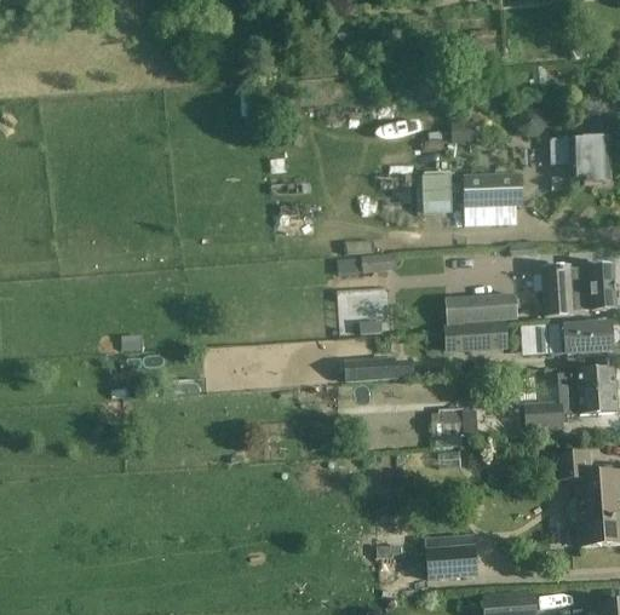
[(457,62),(475,61),(493,59),(493,53),(495,49),(494,34),(474,35),(474,38),(455,39),(457,62)]
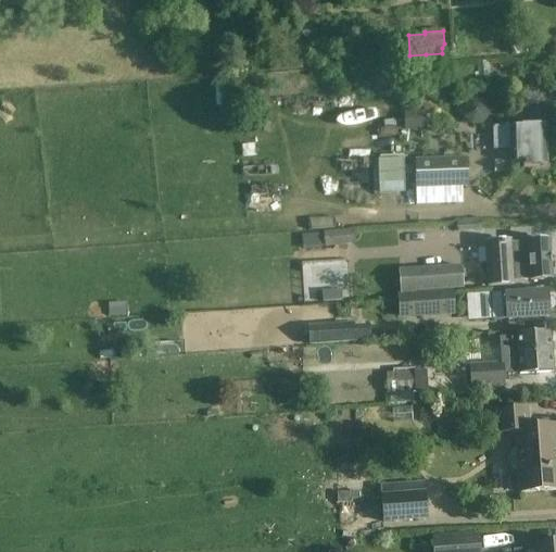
[(526,41),(510,41),(510,52),(526,52),(526,41)]
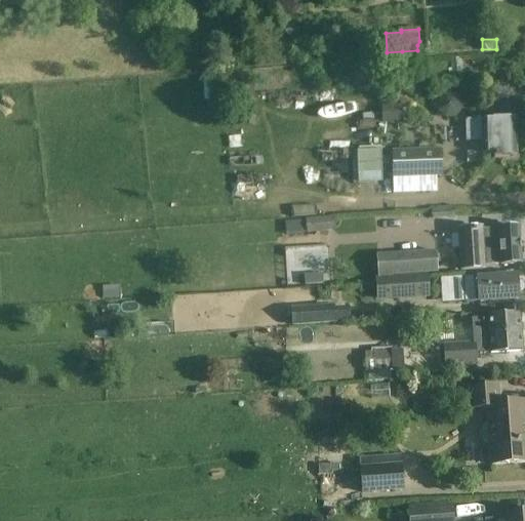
[(191,49),(191,40),(172,41),(172,50),(191,49)]
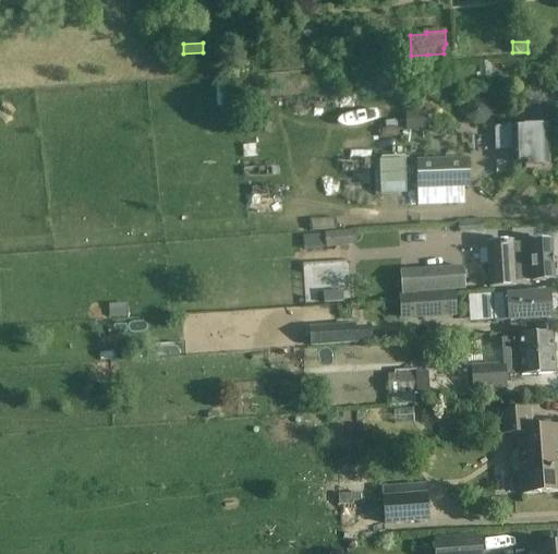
[(489,59),(478,60),(481,76),(492,75),(489,59)]
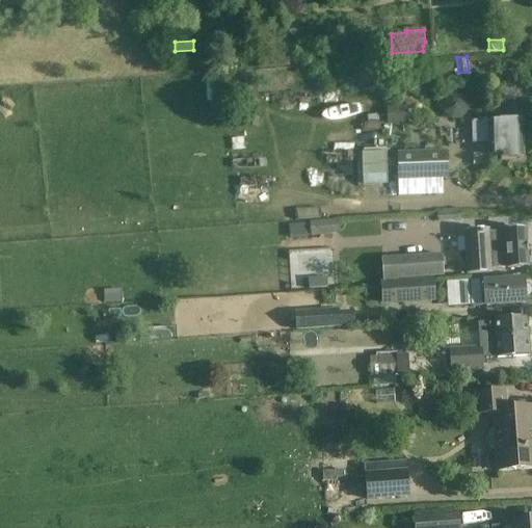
[(442,100),(443,110),(450,116),(461,115),(468,108),(468,99),(459,91),(449,91),(442,100)]
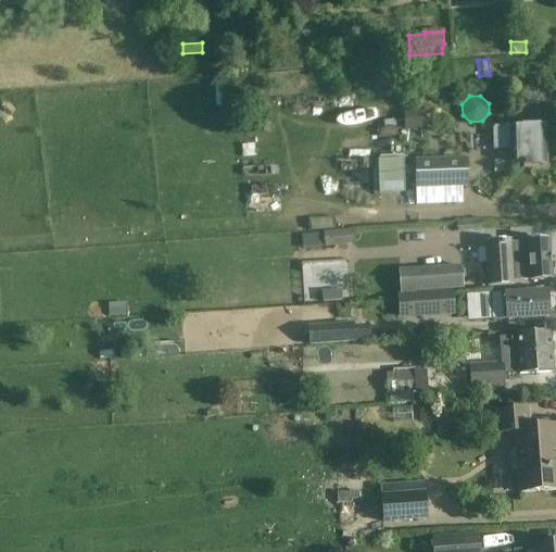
[(426,109),(403,110),(404,126),(427,125),(426,109)]
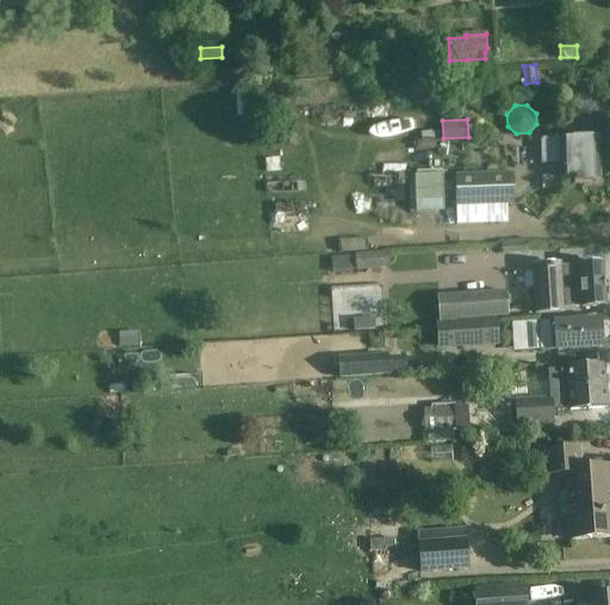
[(559,162),(559,175),(542,175),(542,187),(559,187),(559,179),(598,178),(597,135),(541,137),(541,162),(559,162)]
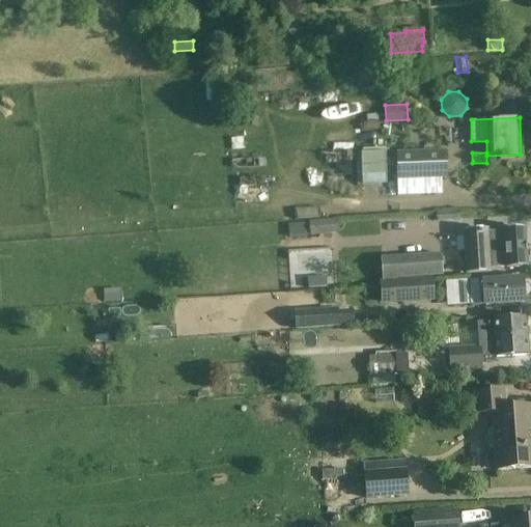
[(387,146),(363,146),(362,181),(386,181),(387,146)]
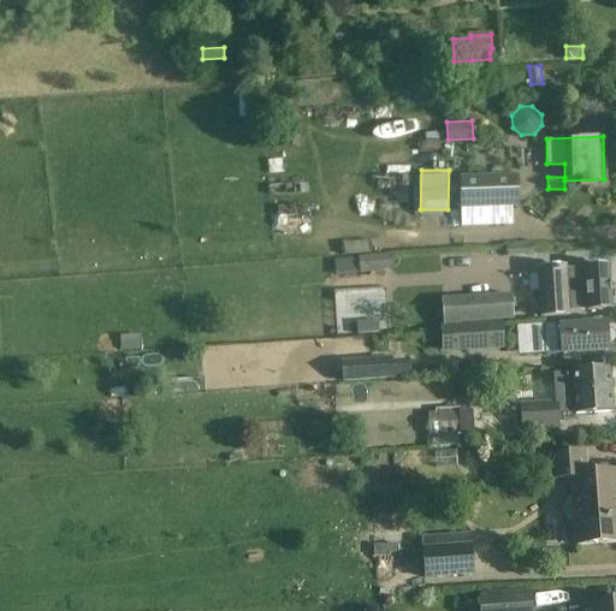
[(519,171),(460,172),(461,224),(511,221),(511,205),(519,205),(519,171)]
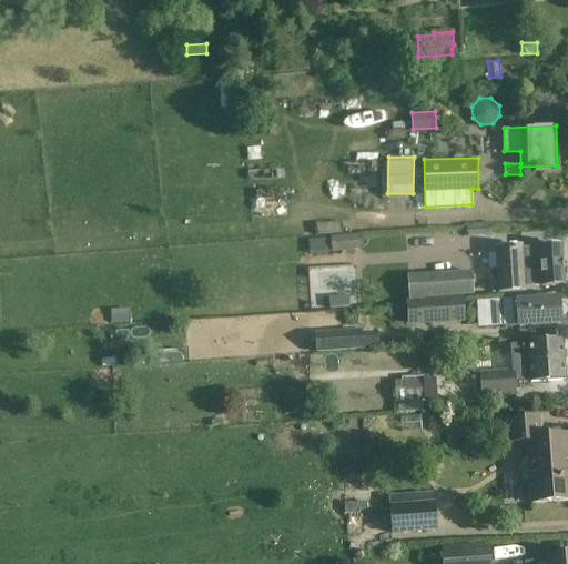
[(466,233),(492,232),(490,221),(465,222),(466,233)]
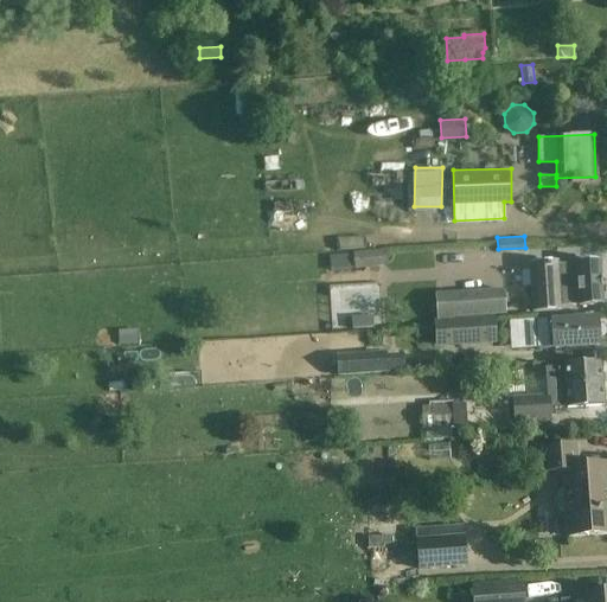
[(384,248),(352,250),(353,267),(385,264),(384,248)]
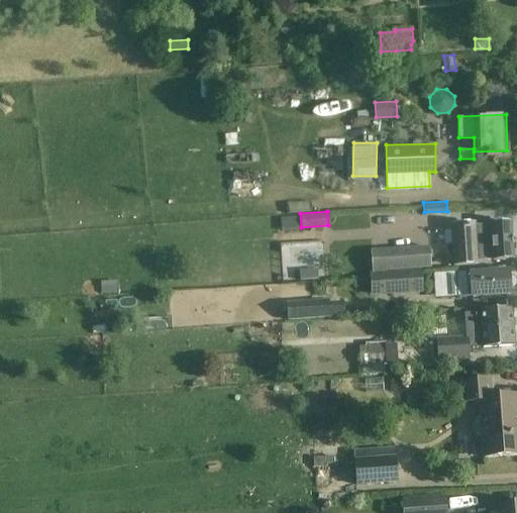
[(511,221),(475,223),(475,221),(450,222),(452,265),(478,264),(478,260),(513,257),(511,221)]
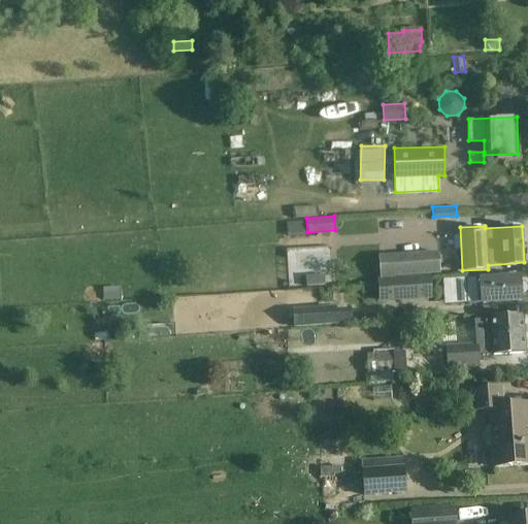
[(437,250),(391,253),(393,275),(439,272),(437,250)]
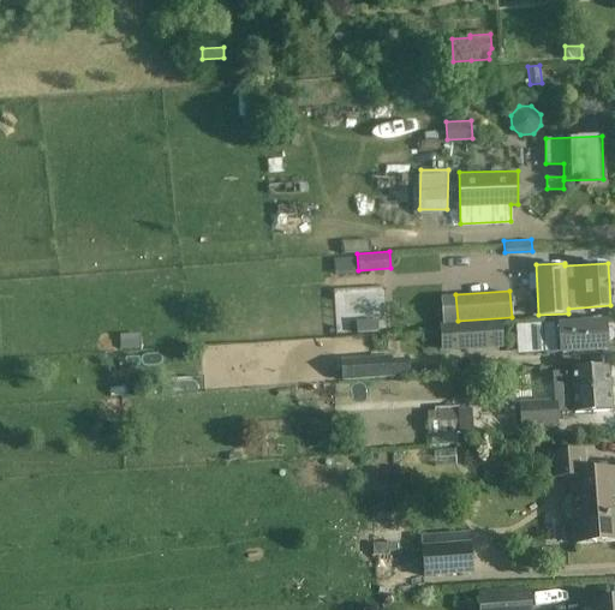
[(442,348),(503,345),(502,320),(441,323),(442,348)]
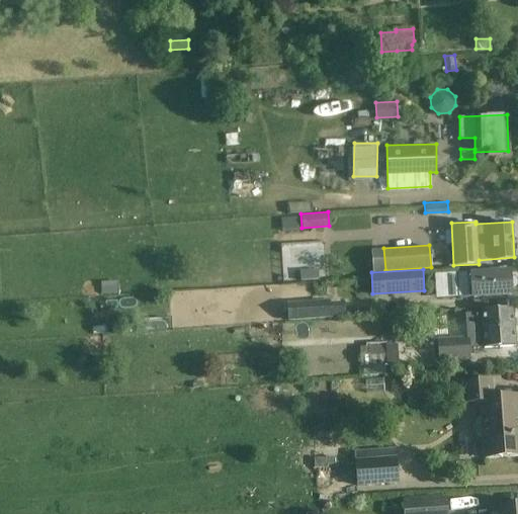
[(457,271),(457,280),(459,295),(511,291),(510,269),(472,272),(472,270),(457,271)]
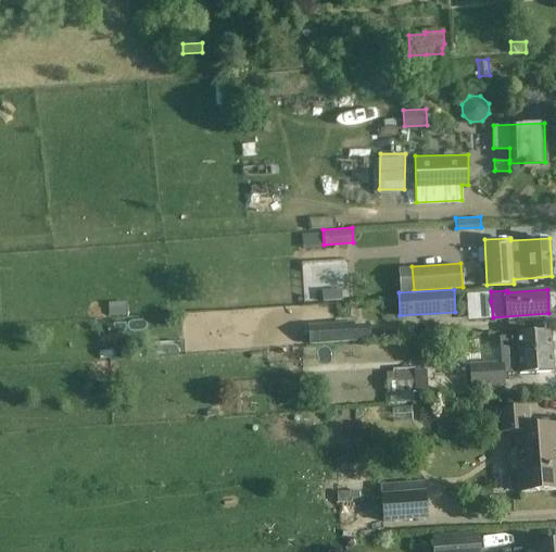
[(128,301),(108,301),(109,314),(118,314),(128,314),(128,301)]
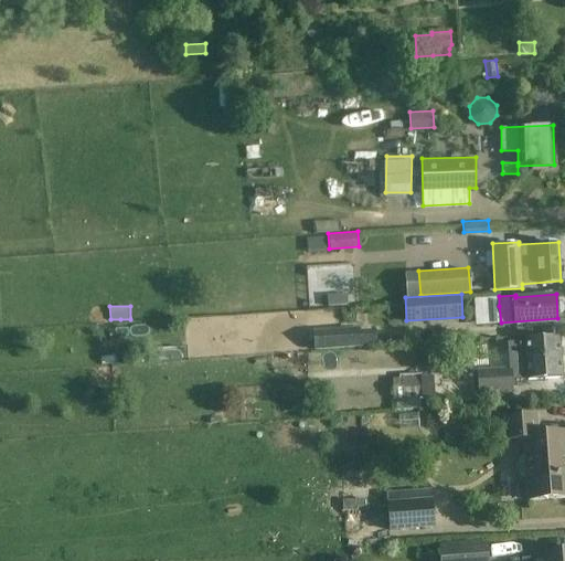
[(359,325),(312,328),(313,348),(377,342),(376,327),(359,328),(359,325)]
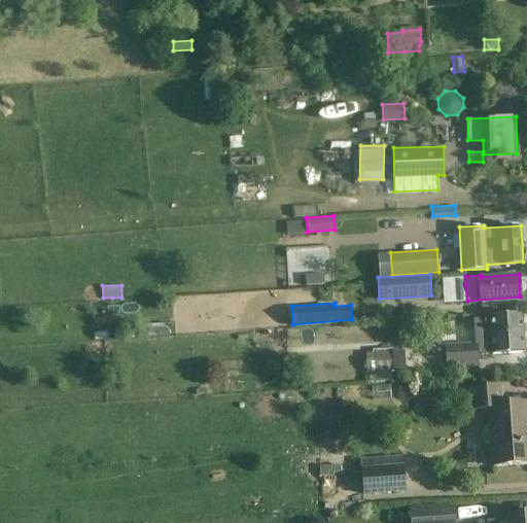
[(521,312),(489,315),(490,324),(485,326),(483,330),(482,335),(483,339),(485,342),(487,343),(491,342),(492,352),(524,349),(521,312)]
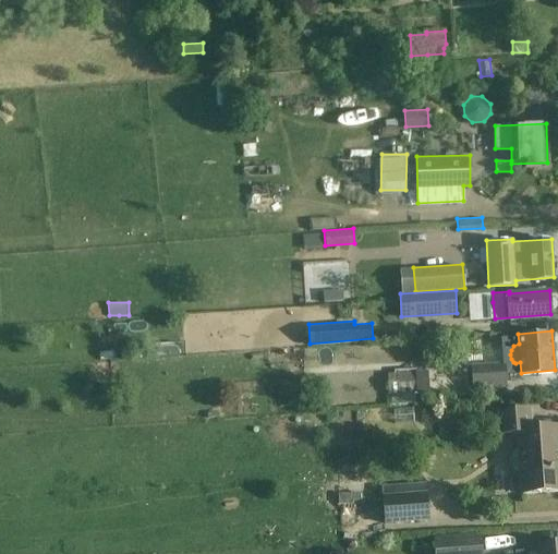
[(168,340),(146,341),(147,354),(168,353),(179,353),(178,339),(168,340)]
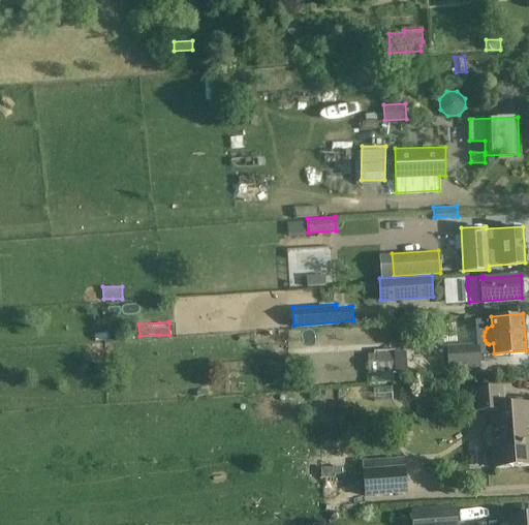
[(446,343),(446,366),(478,365),(477,342),(446,343)]
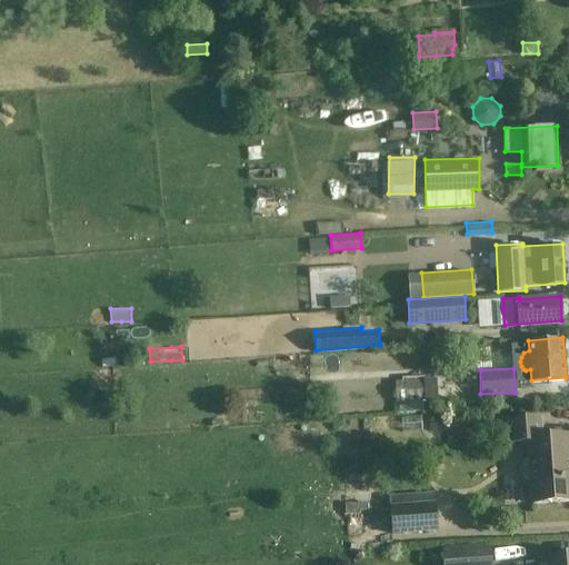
[(396,379),(396,400),(398,400),(422,399),(437,398),(437,377),(396,379)]
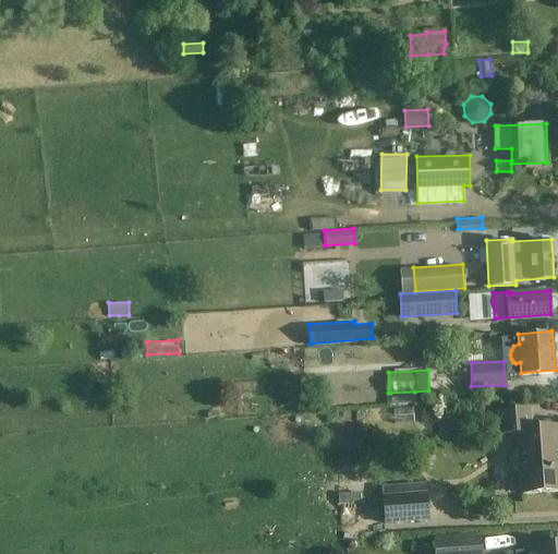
[(414,392),(390,393),(391,402),(414,401),(414,392)]
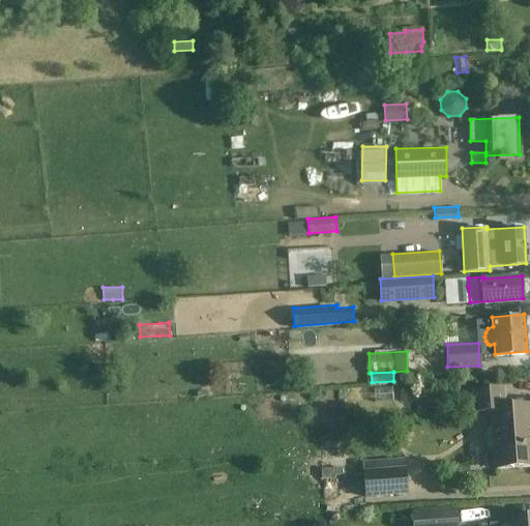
[(392,385),(373,387),(374,400),(393,399),(392,385)]
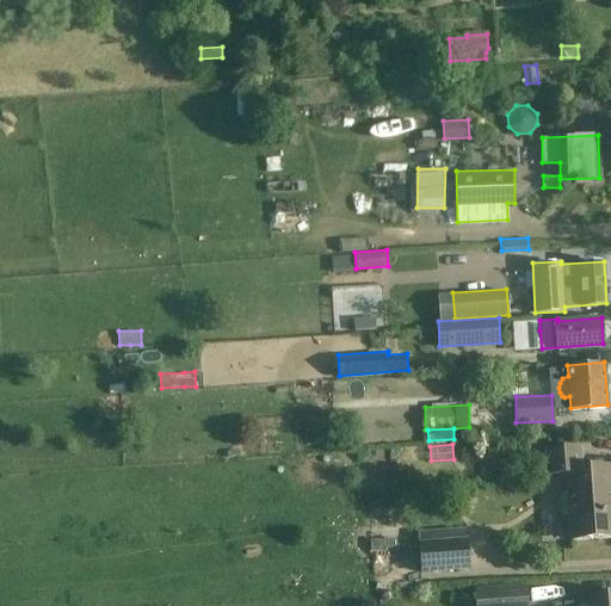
[(567,471),(568,488),(560,496),(559,499),(559,504),(560,508),(565,513),(571,517),(572,538),(610,535),(610,463),(581,467),(580,446),(547,447),(548,472),(567,471)]
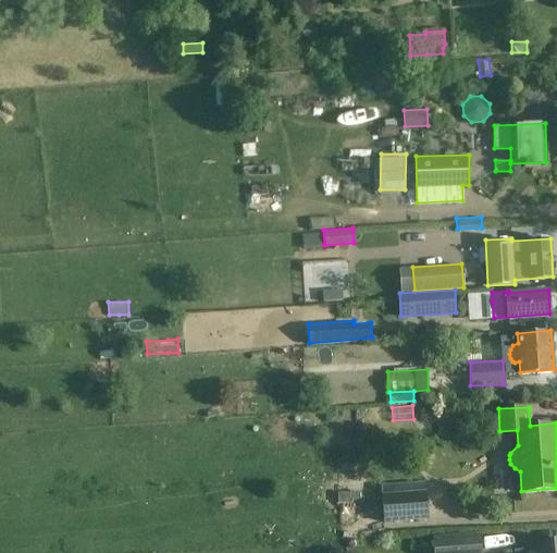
[(425,490),(381,493),(383,521),(395,520),(406,520),(429,518),(425,490)]
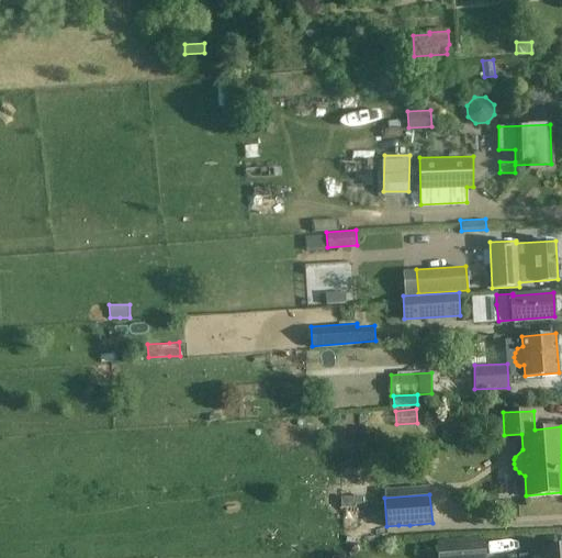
[(482,538),(439,542),(439,557),(482,557),(484,557),(482,538)]
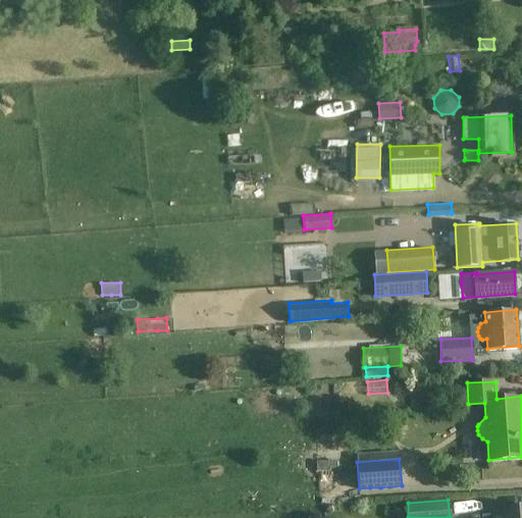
[(505,514),(484,516),(483,517),(521,517),(521,507),(504,508),(505,514)]
